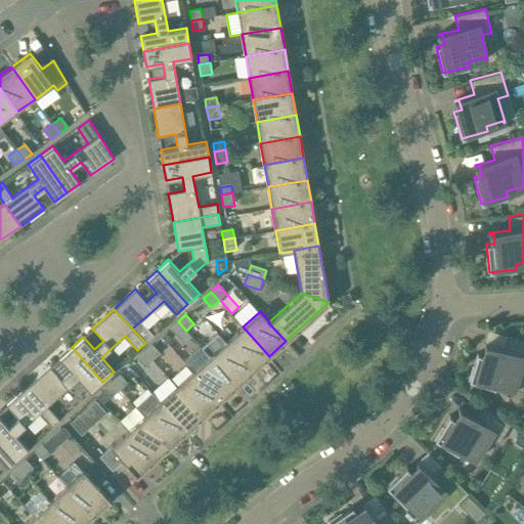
[(191,336),(186,331),(178,321),(171,328),(179,337),(184,342),(191,336)]
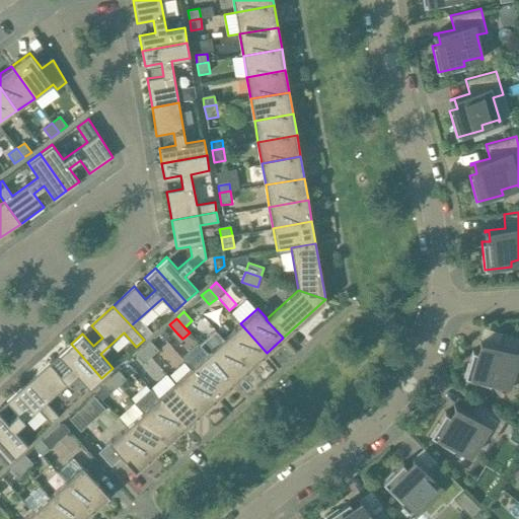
[(240,323),(224,339),(250,367),(267,353),(240,323)]
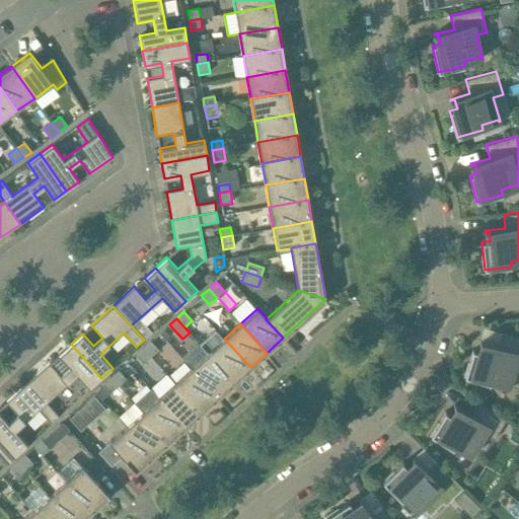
[(234,382),(250,367),(224,339),(223,339),(216,330),(200,344),(208,353),(234,382)]
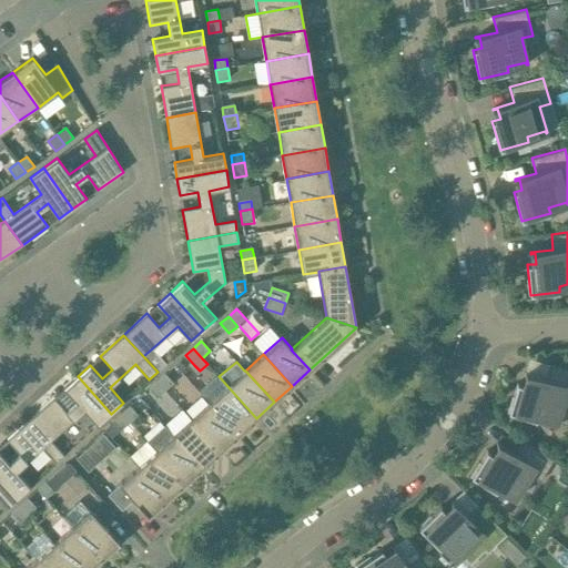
[(567,369),(551,364),(547,379),(525,373),(525,374),(528,375),(526,385),(517,383),(508,412),(537,421),(538,415),(557,421),(556,423),(558,423),(558,422),(567,424),(567,369)]
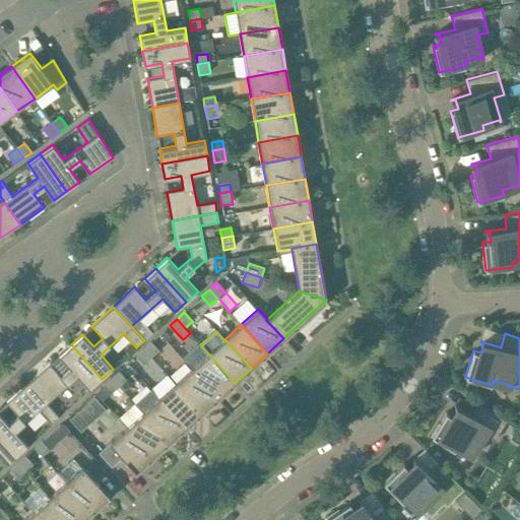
[(144,348),(151,356),(158,350),(151,341),(144,348)]
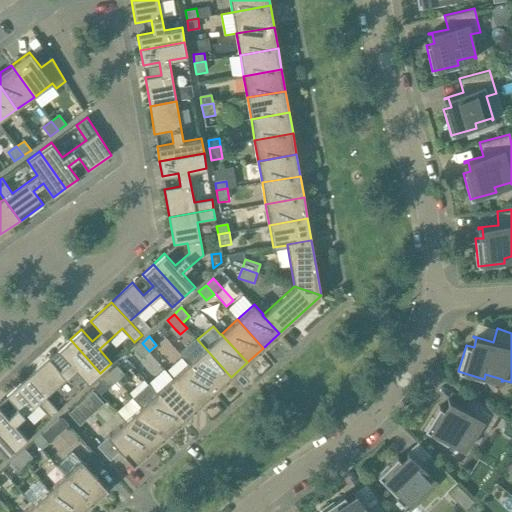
[(100,373),(70,339),(58,350),(69,362),(60,370),(49,358),(28,377),(46,397),(76,369),(88,383),(100,373)]
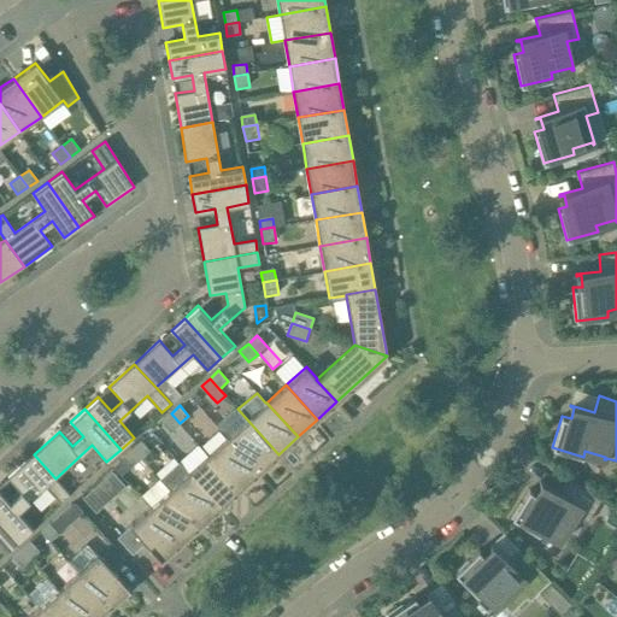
[(170,432),(180,423),(171,413),(162,422),(170,432)]
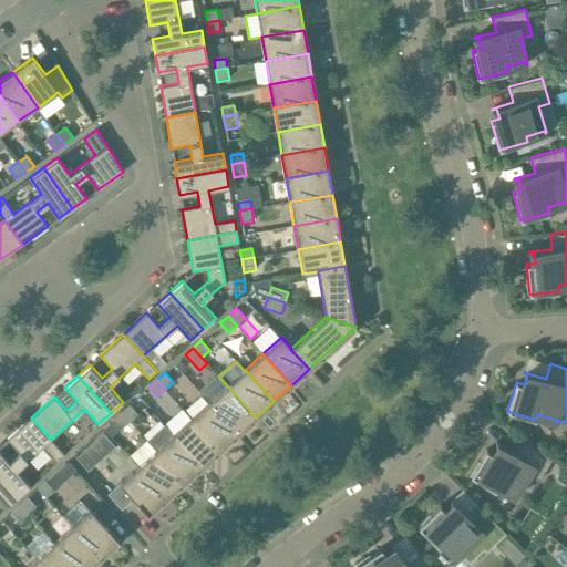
[(227,385),(208,402),(238,433),(256,418),(227,385)]
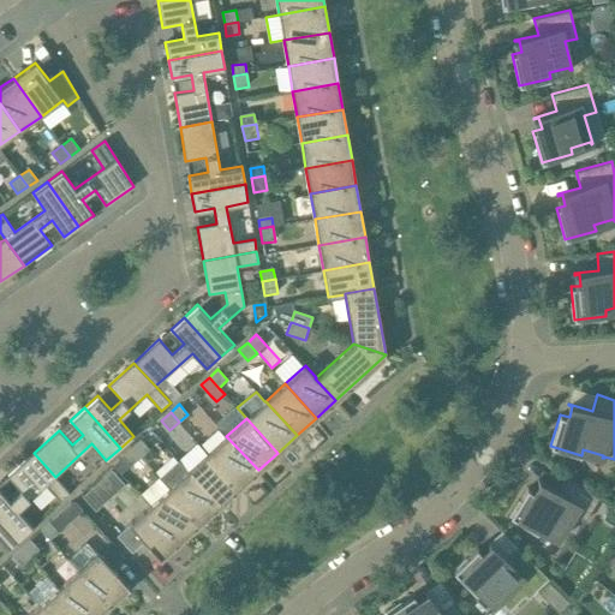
[(258,470),(226,436),(207,453),(239,488),(258,470)]
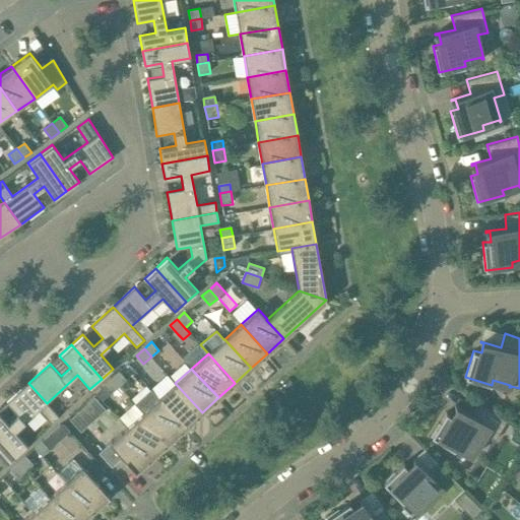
[(112,378),(119,386),(126,380),(119,371),(112,378)]
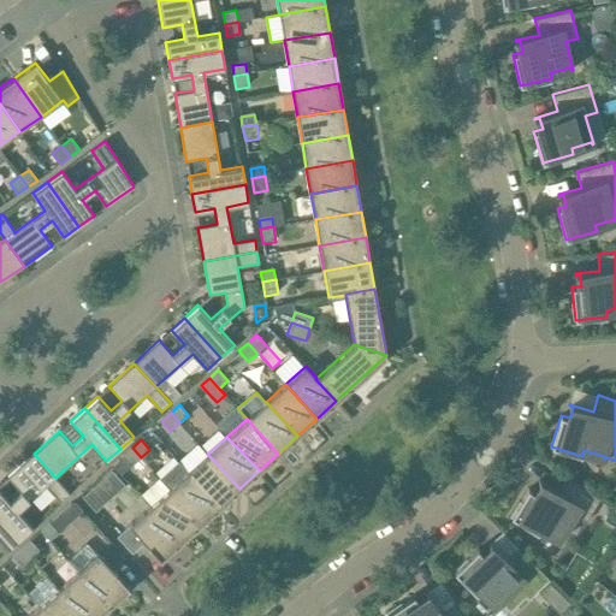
[(131,466),(141,457),(132,448),(123,456),(131,466)]
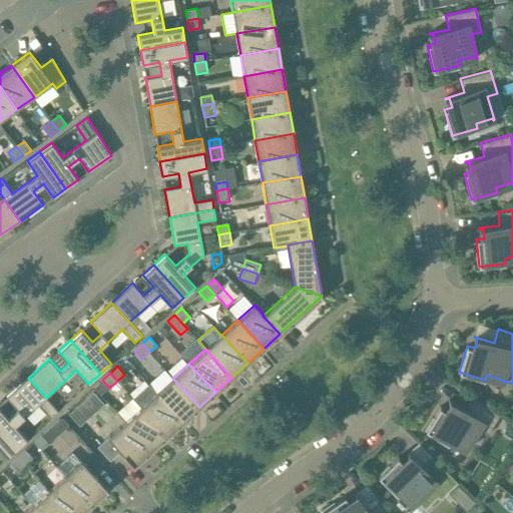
[(0,408),(0,431),(16,450),(27,439),(15,426),(38,405),(50,419),(58,412),(46,398),(28,378),(7,397),(18,410),(8,418),(0,408)]
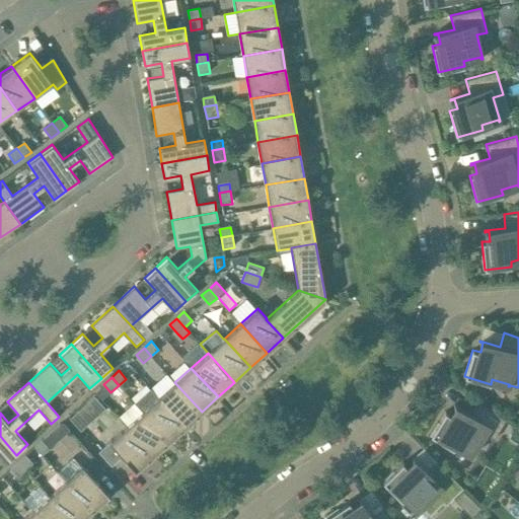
[(202,412),(174,382),(158,397),(184,426),(202,412)]
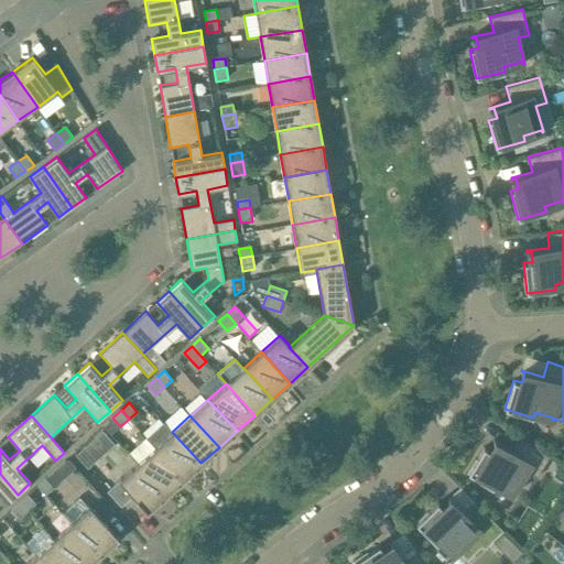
[(183,479),(201,463),(172,432),(163,422),(145,437),(155,447),(154,447),(183,479)]
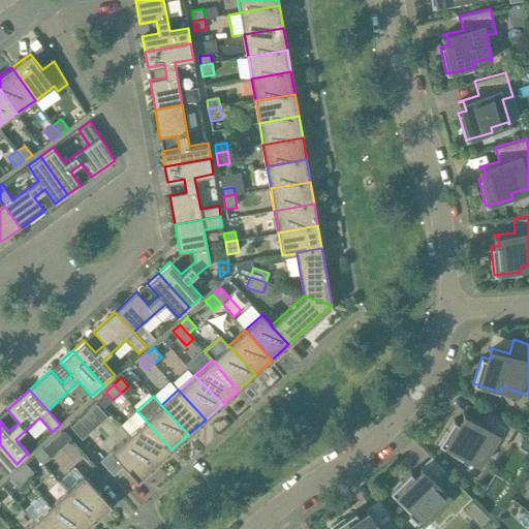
[(516,428),(489,411),(480,424),(463,412),(463,413),(466,415),(461,424),(454,419),(439,443),(462,458),(465,454),(479,463),(478,464),(480,465),(494,443),(502,449),(516,428)]
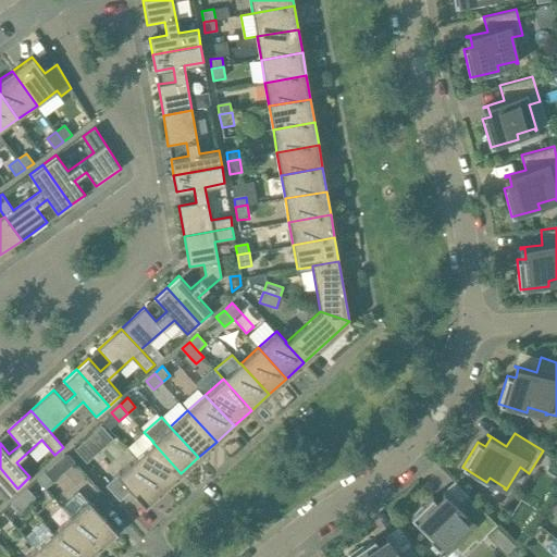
[(163,490),(181,473),(152,442),(135,458),(163,490)]
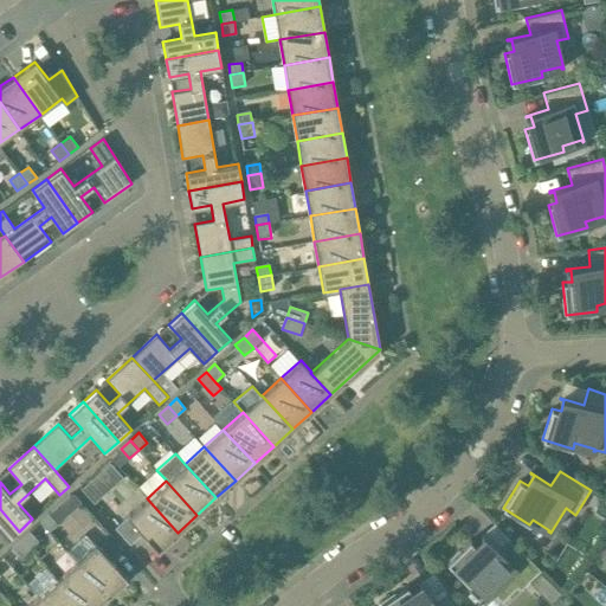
[(127,516),(115,527),(131,545),(143,534),(158,550),(178,533),(147,498),(127,516)]
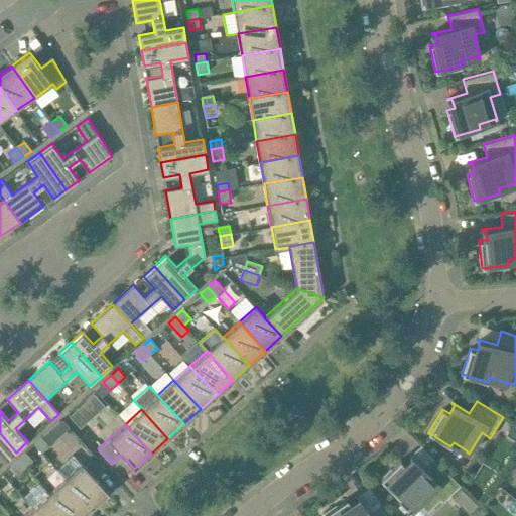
[(16,453),(0,433),(0,457),(5,463),(16,453)]
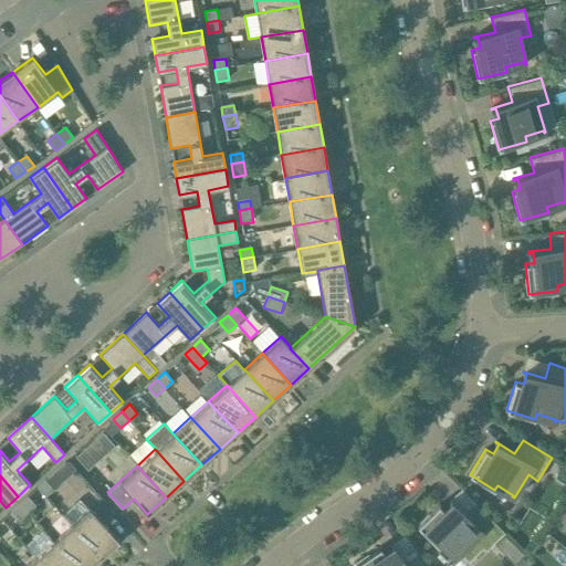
[(54,489),(45,480),(38,488),(45,496),(54,489)]
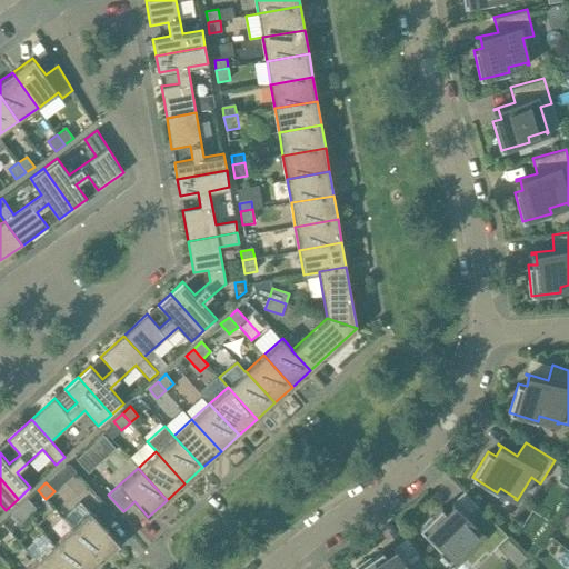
[(20,506),(28,515),(37,508),(28,498),(20,506)]
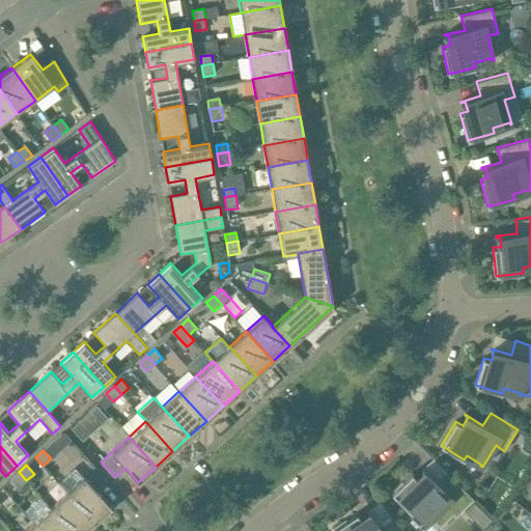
[(58,483),(66,493),(93,523),(111,506),(84,476),(83,477),(75,468),(58,483)]
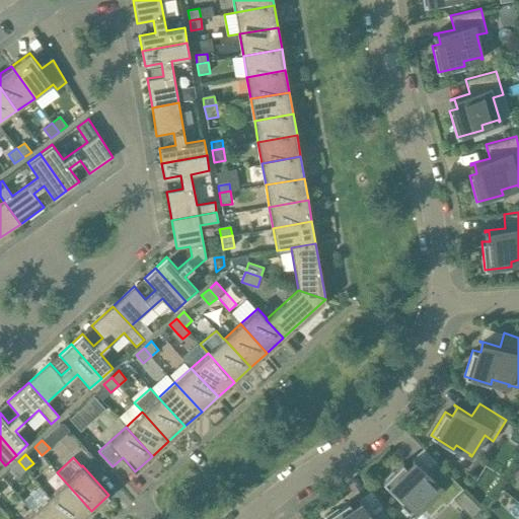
[(402,462),(383,482),(401,501),(405,497),(418,510),(417,511),(418,512),(423,507),(430,514),(442,502),(446,505),(463,488),(438,462),(428,472),(414,457),(413,458),(415,461),(409,467),(402,462)]
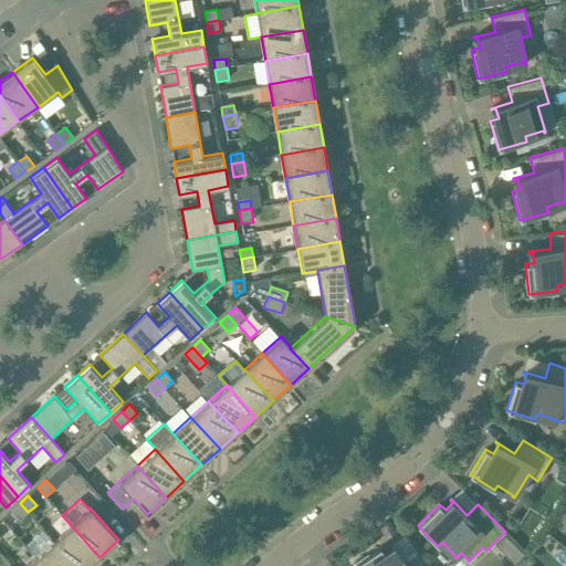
[(28,512),(20,503),(11,511),(20,520),(28,512)]
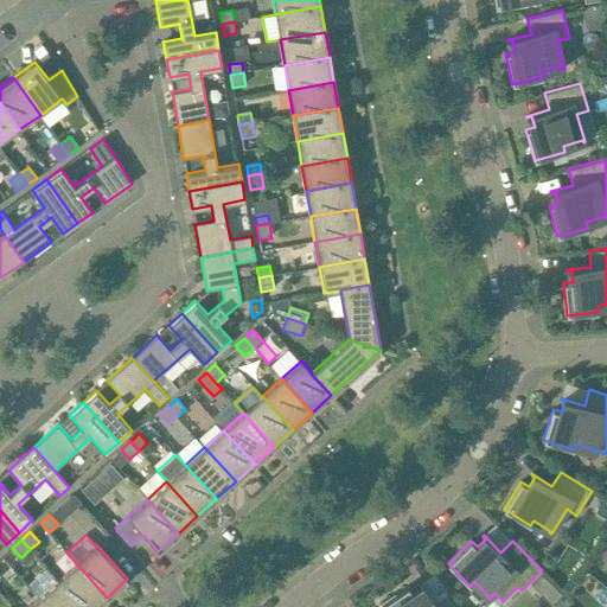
[(96,606),(107,598),(76,563),(57,580),(81,606),(96,606)]
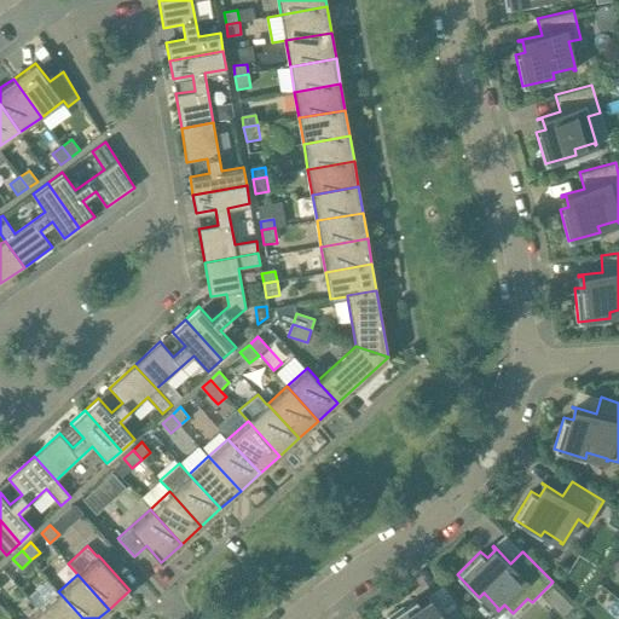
[(82,618),(58,591),(39,609),(47,618),(82,618)]
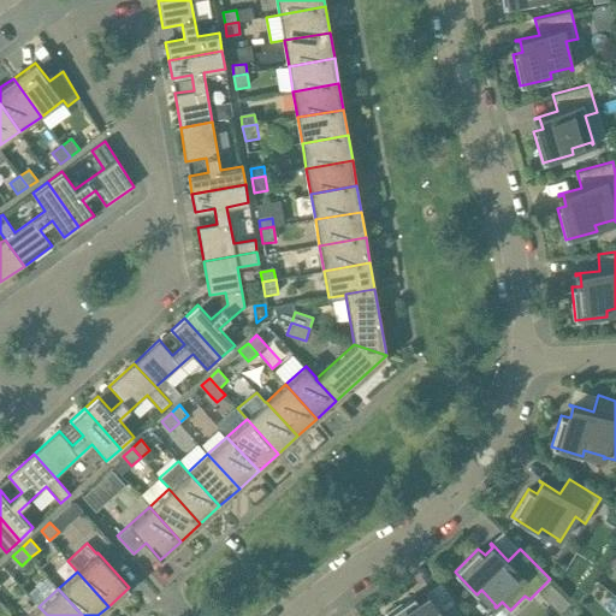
[(442,612),(427,592),(426,593),(428,597),(419,603),(414,596),(386,614),(388,615),(463,615),(455,603),(442,612)]
